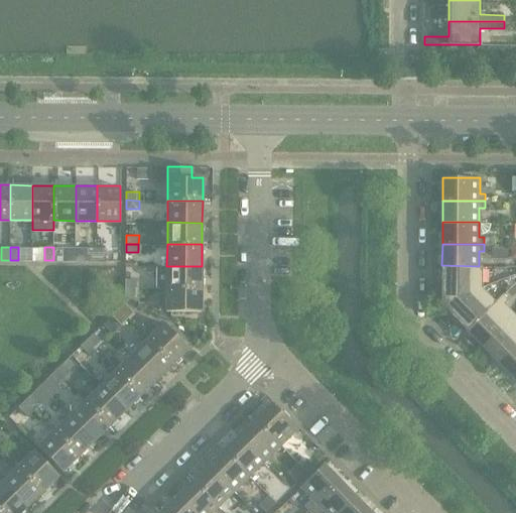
[(53,247),(53,260),(61,260),(61,247),(53,247)]
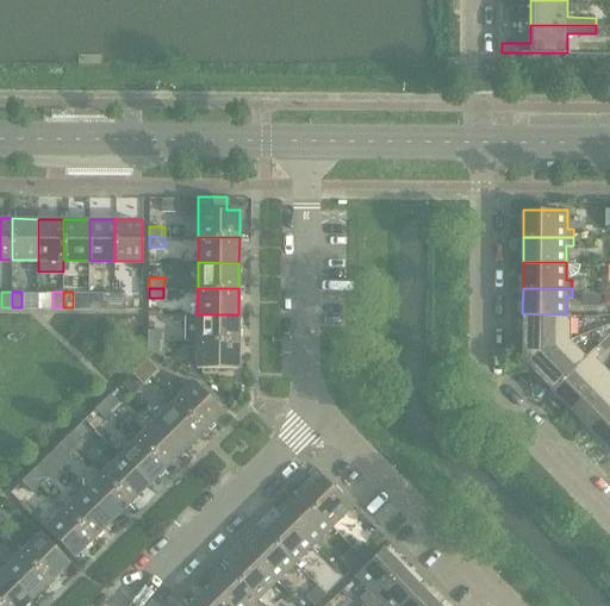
[(104,307),(114,307),(114,293),(104,293),(104,307)]
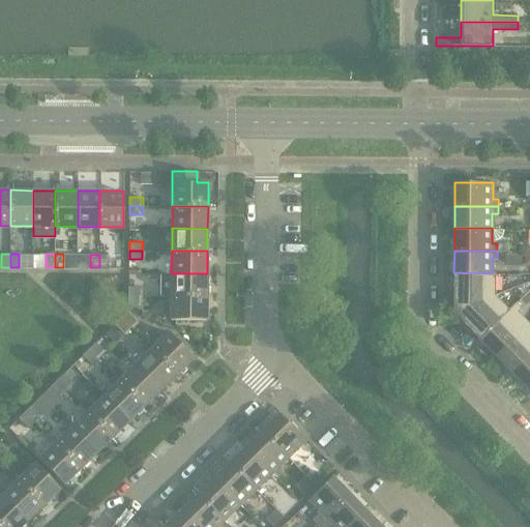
[(99,255),(99,267),(109,267),(109,255),(99,255)]
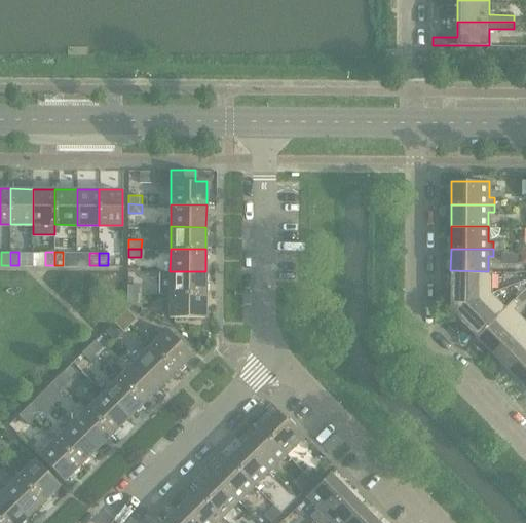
[(170,271),(160,270),(159,293),(170,293),(205,293),(205,271),(170,271)]
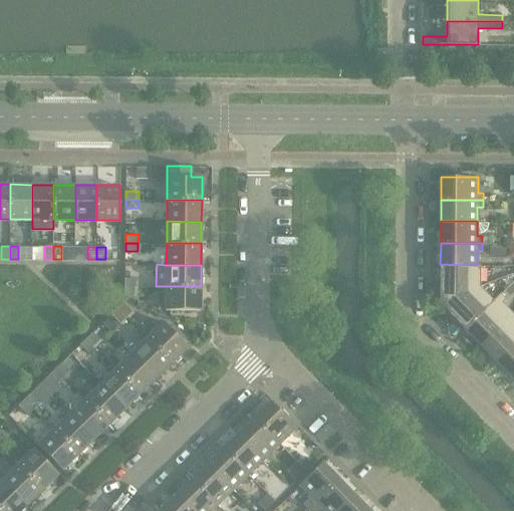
[(440,264),(440,301),(480,285),(481,264),(477,264),(477,265),(440,264)]
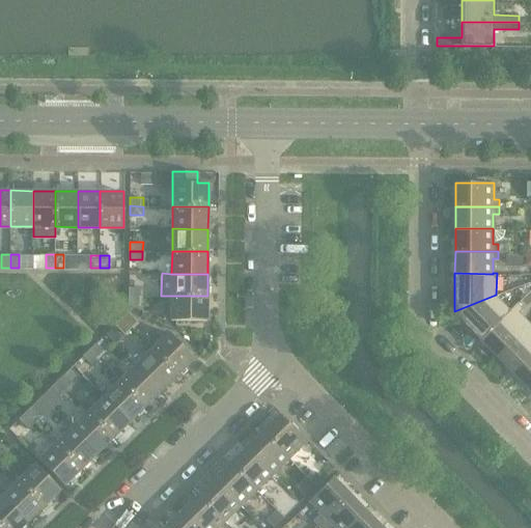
[(129,286),(129,296),(142,296),(142,286),(129,286)]
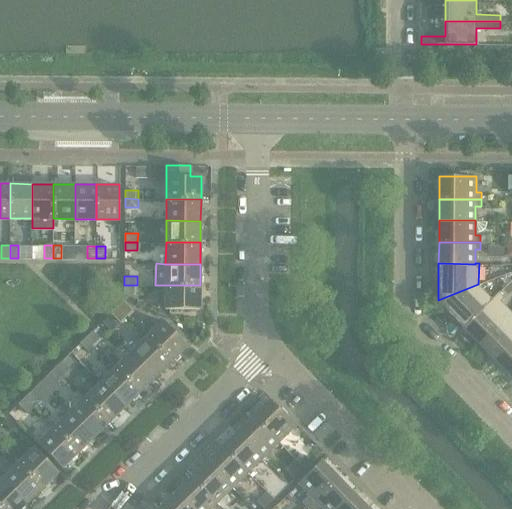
[(478,284),(438,300),(464,326),(493,298),(492,297),(478,284)]
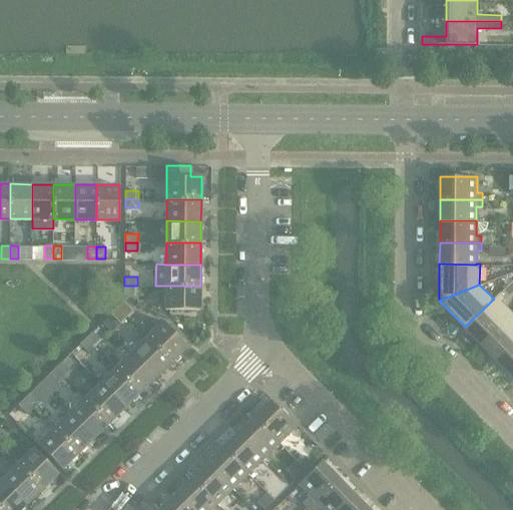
[(137,286),(124,286),(124,294),(137,294),(137,286)]
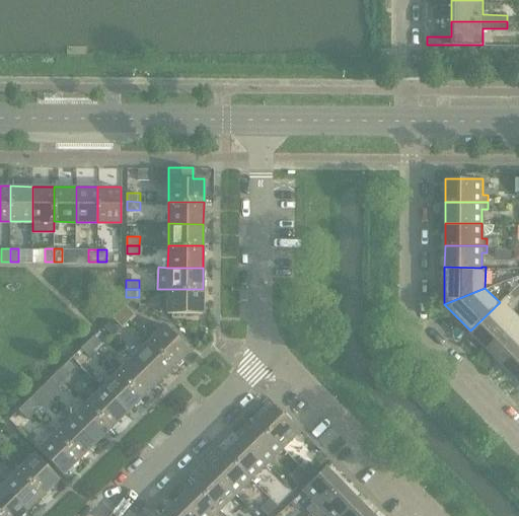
[(203,289),(167,289),(167,312),(203,312),(203,289)]
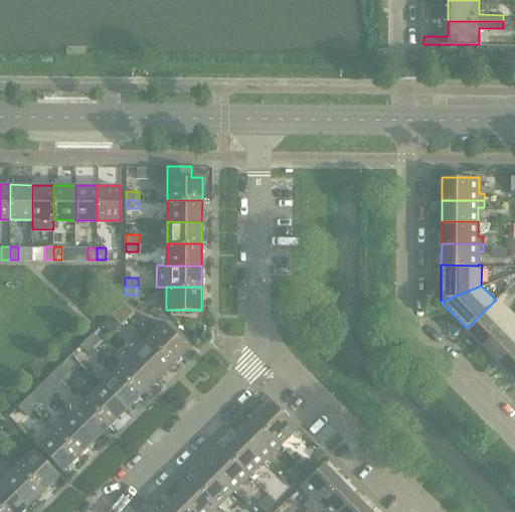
[(496,300),(467,328),(482,344),(514,312),(504,302),(507,298),(502,293),(495,299),(496,300)]
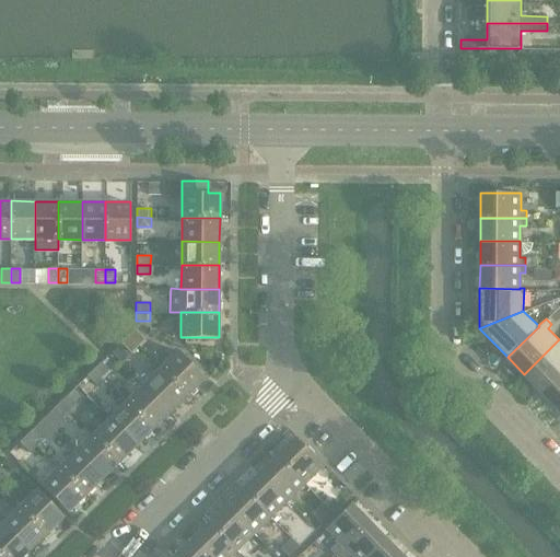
[(135,328),(128,335),(138,345),(144,338),(135,328)]
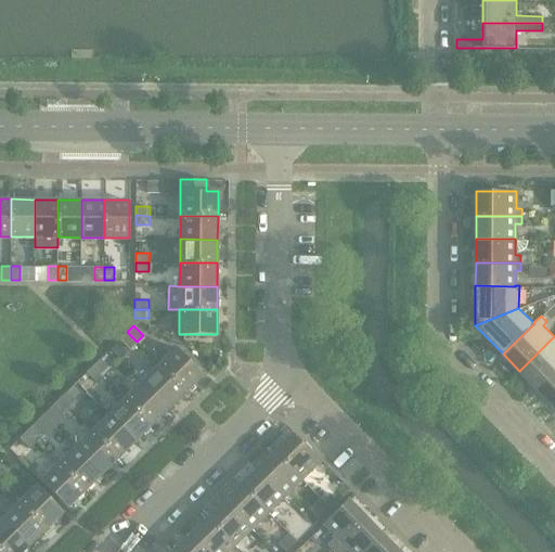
[(137,342),(127,332),(120,338),(130,348),(137,342)]
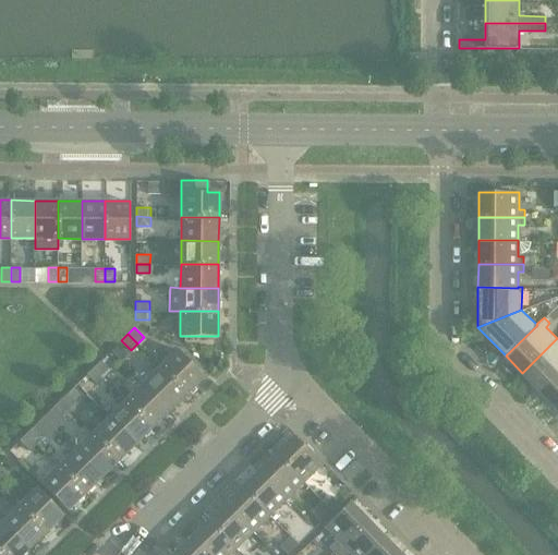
[(557,339),(557,338),(522,373),(538,389),(557,370),(557,339)]
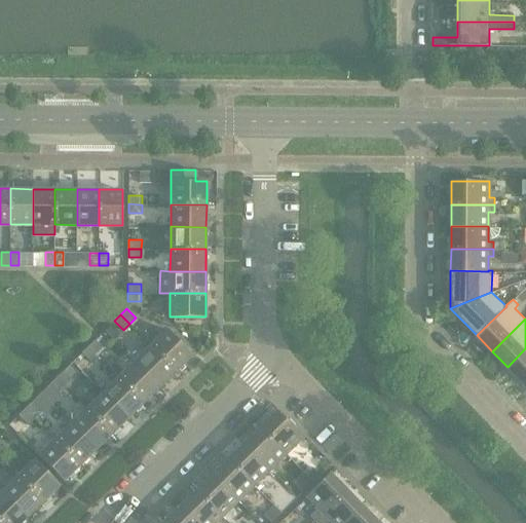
[(111,324),(105,330),(113,338),(119,332),(111,324)]
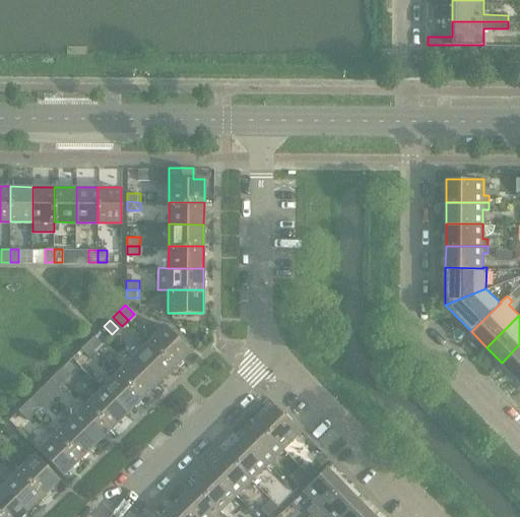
[(166,325),(149,340),(174,366),(190,349),(166,325)]
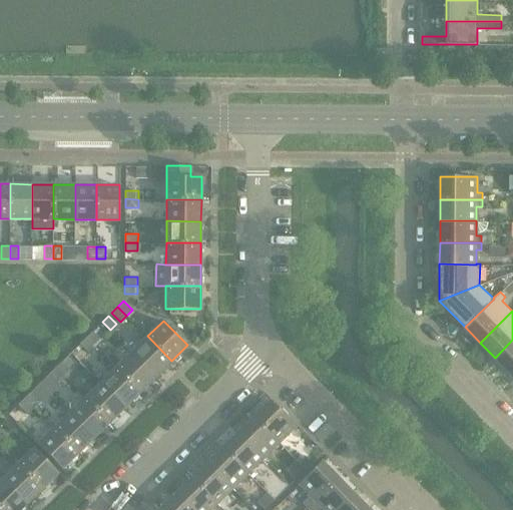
[(92,331),(86,337),(95,346),(101,340),(92,331)]
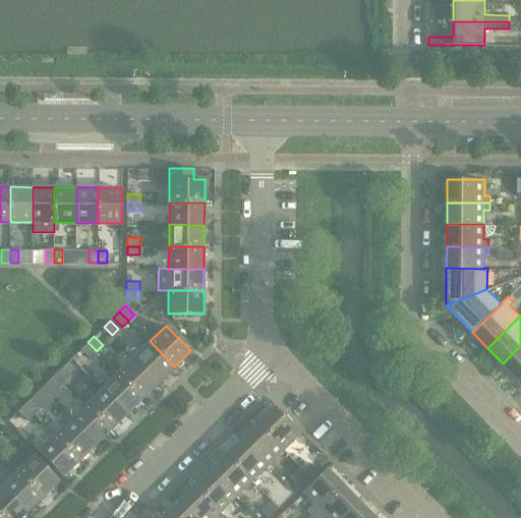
[(150,341),(133,357),(158,382),(174,366),(150,341)]
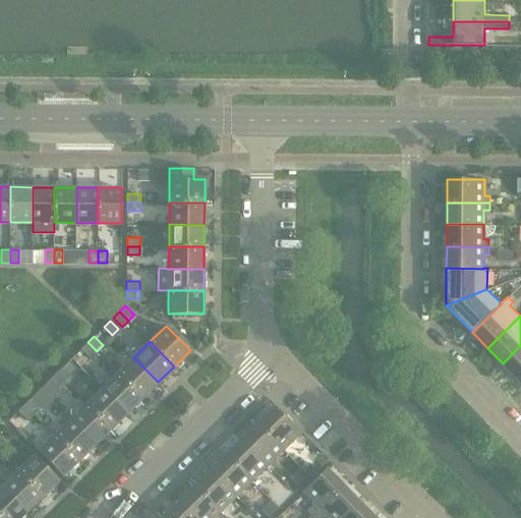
[(97,351),(88,342),(81,348),(91,357),(97,351)]
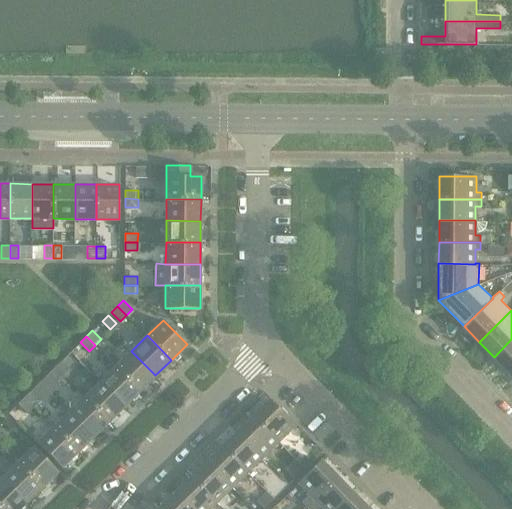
[(511,339),(494,357),(509,373),(511,369),(511,339)]
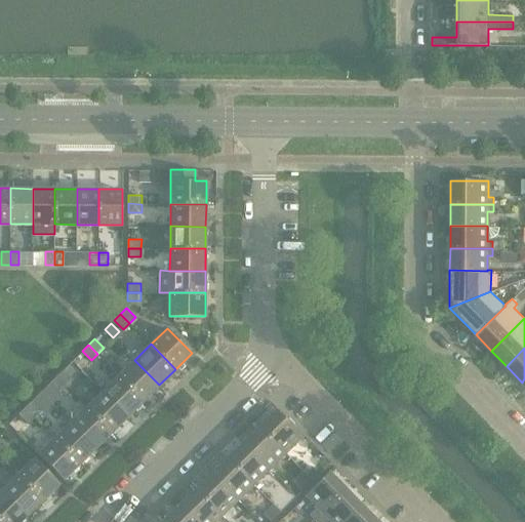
[(134,360),(119,375),(144,400),(159,385),(134,360)]
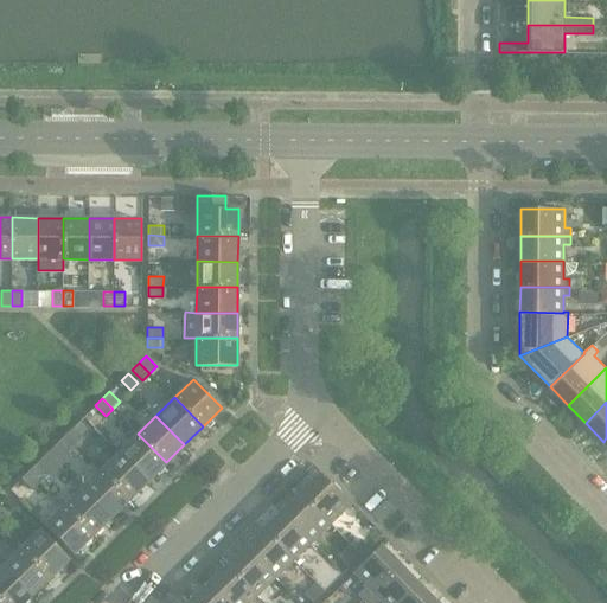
[(74,427),(66,434),(77,444),(84,437),(74,427)]
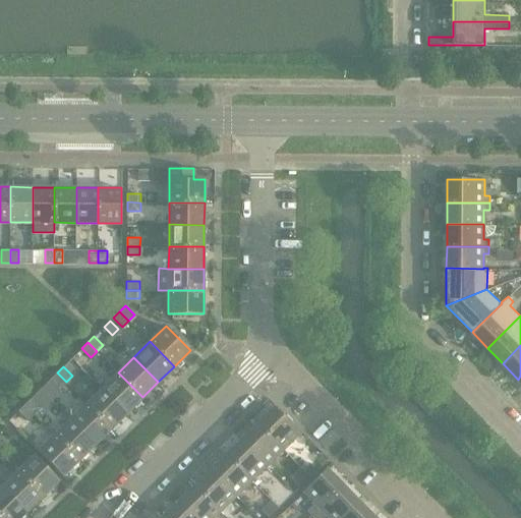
[(66,382),(57,372),(50,379),(59,388),(66,382)]
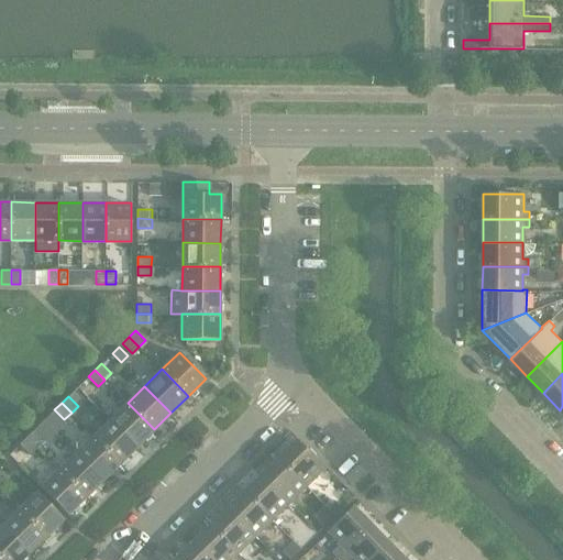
[(128,403),(110,419),(138,447),(154,429),(128,403)]
